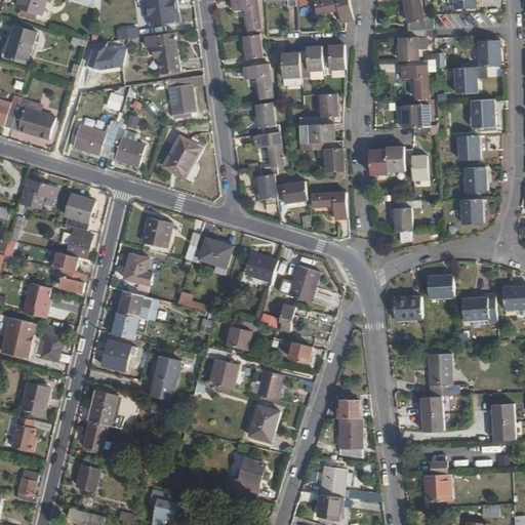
[(43,15),(48,0),(18,0),(17,7),(23,8),(21,14),(36,19),(38,13),(43,15)]
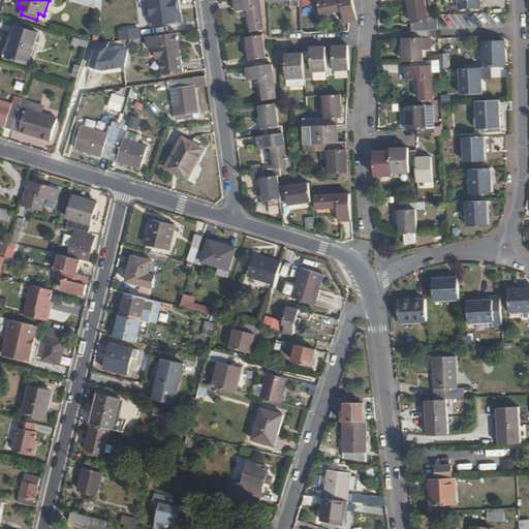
[(100,0),(69,0),(79,3),(100,9),(100,0)]
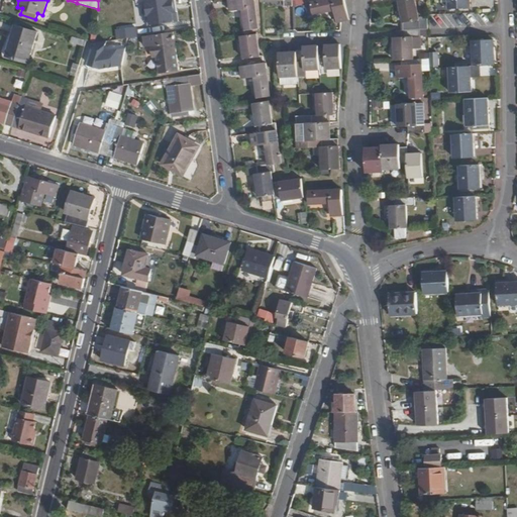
[(182,20),(178,0),(154,0),(159,23),(170,22),(170,24),(179,23),(179,20),(182,20)]
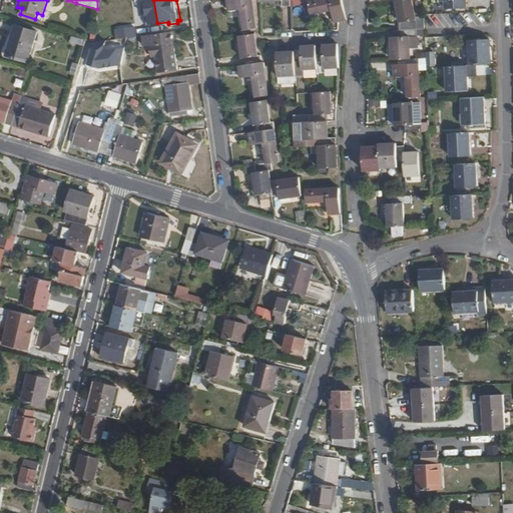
[(251,0),(226,0),(228,12),(241,11),(243,30),(255,29),(251,0)]
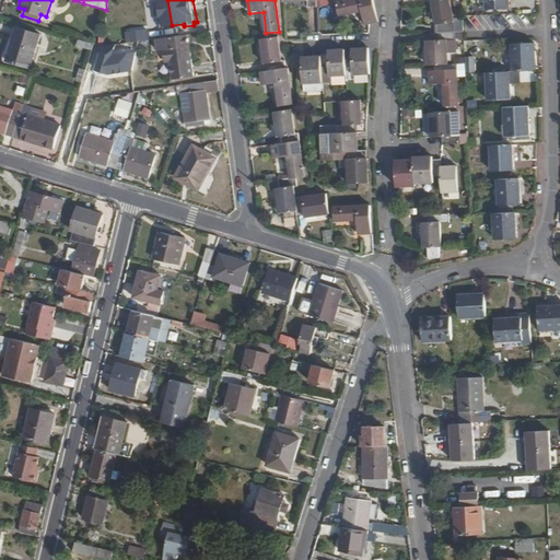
[(373,0),(350,0),(337,3),(340,16),(363,11),(365,24),(378,21),(373,0)]
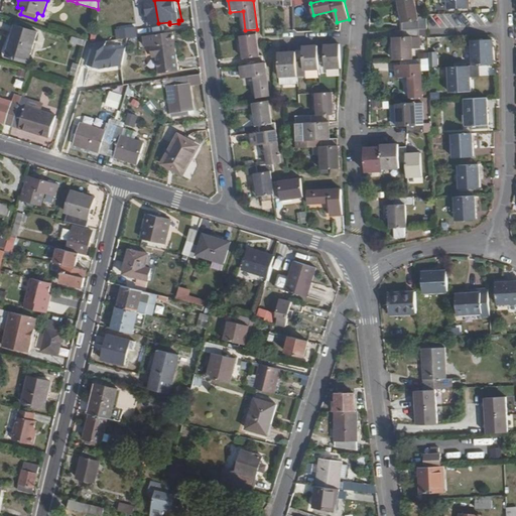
[(418,20),(413,0),(398,0),(401,19),(402,30),(418,29),(418,20)]
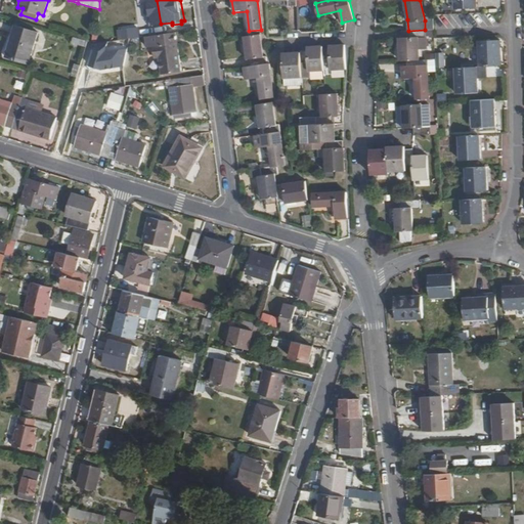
[(454,0),(455,5),(454,5),(454,8),(455,7),(455,11),(476,10),(475,0),(454,0)]
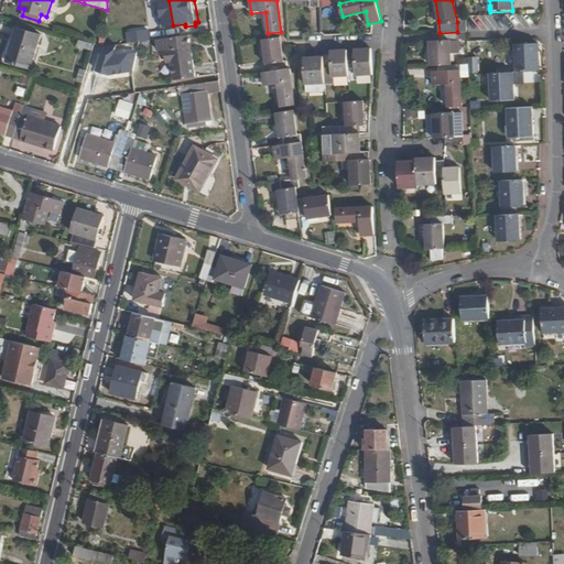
[(17,26),(7,61),(32,68),(42,34),(17,26)]
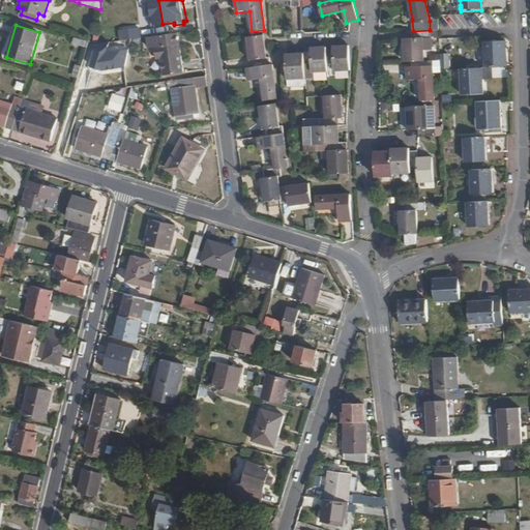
[(121,39),(142,37),(141,28),(120,30),(121,39)]
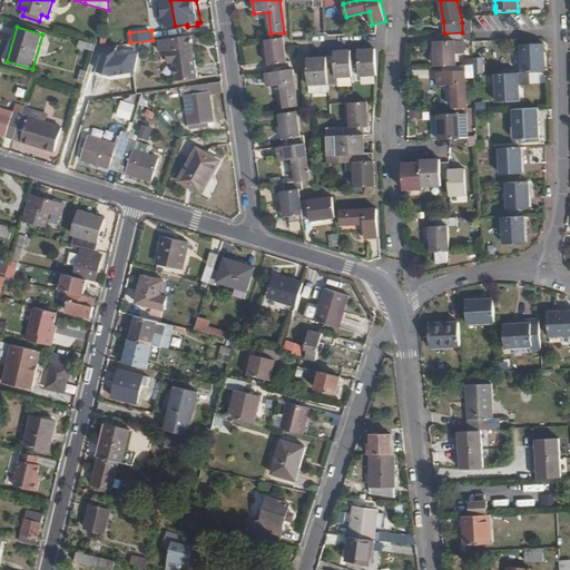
[(436,67),(455,66),(454,53),(463,53),(463,40),(462,32),(444,33),(434,35),(436,67)]
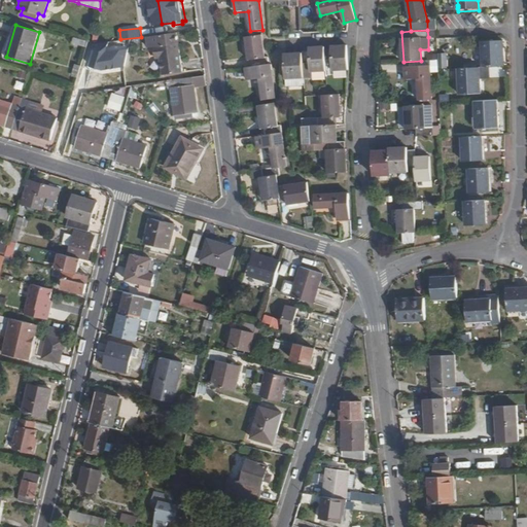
[(163,75),(183,72),(179,42),(177,32),(148,36),(149,46),(154,46),(156,59),(161,58),(163,75)]
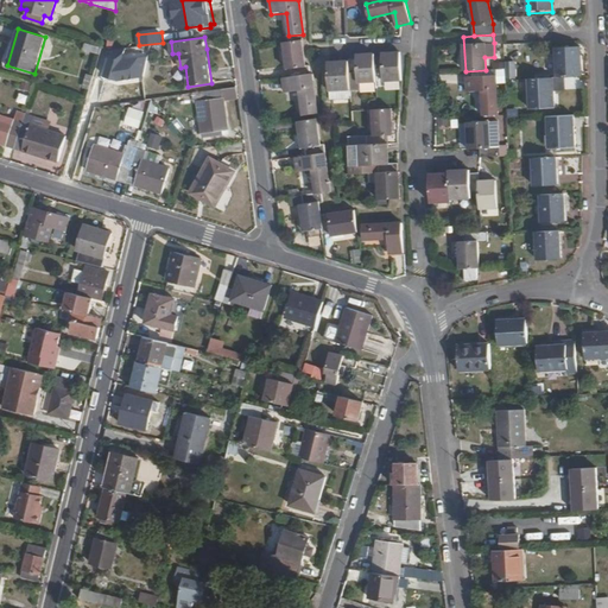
[(289,69),(290,77),(310,74),(309,64),(304,65),(301,40),(282,44),(285,69),(289,69)]
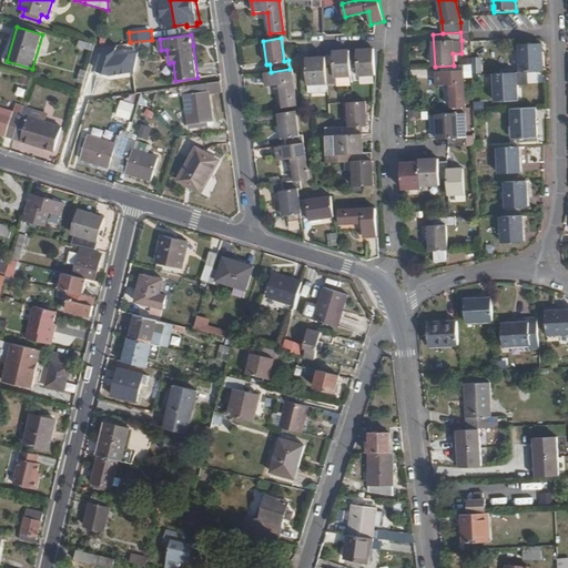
[(520,47),(521,75),(543,74),(541,46),(520,47)]
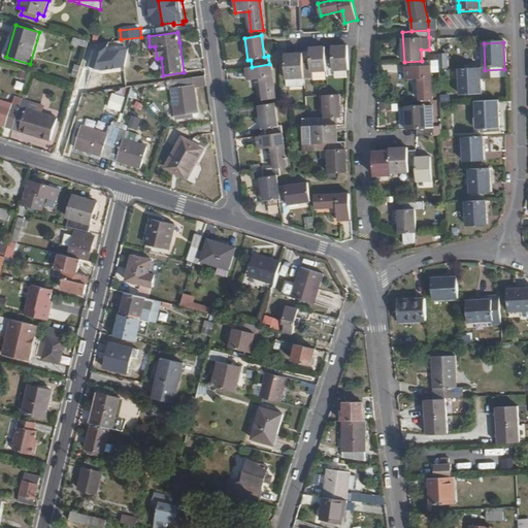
[(332,48),(325,50),(326,66),(332,65),(332,69),(348,68),(347,45),(332,46),(332,48)]
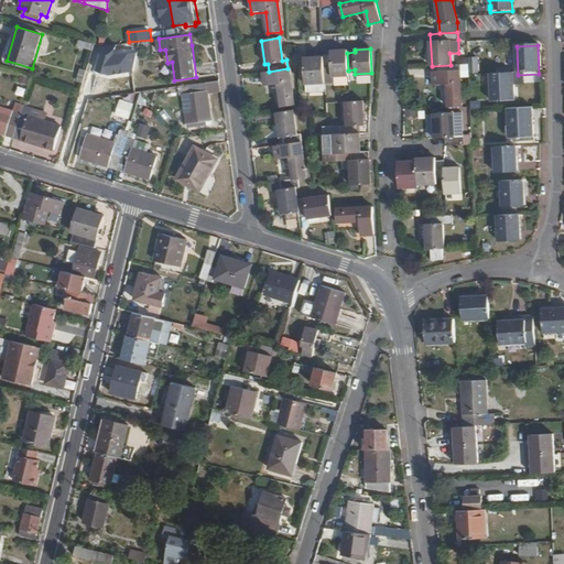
[(348,71),(347,53),(347,50),(331,51),(331,54),(323,54),(323,56),(324,80),(334,79),(333,75),(348,74),(348,71)]
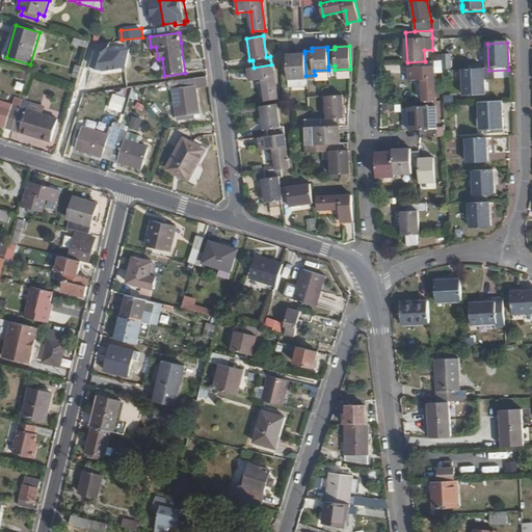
[(287,54),(289,78),(306,77),(306,76),(304,53),(287,54)]
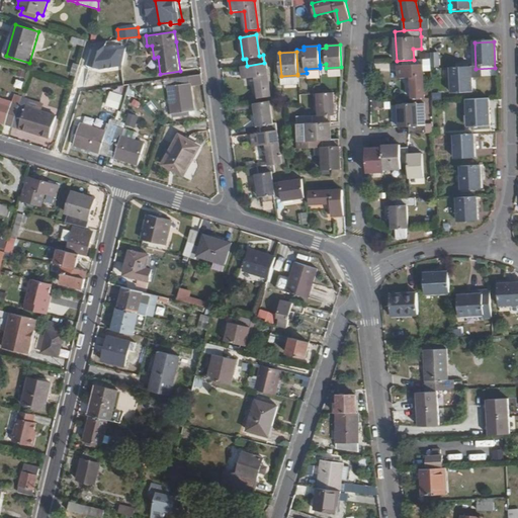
[(265,63),(264,63),(247,66),(242,67),(244,79),(255,77),(259,97),(270,95),(265,63)]
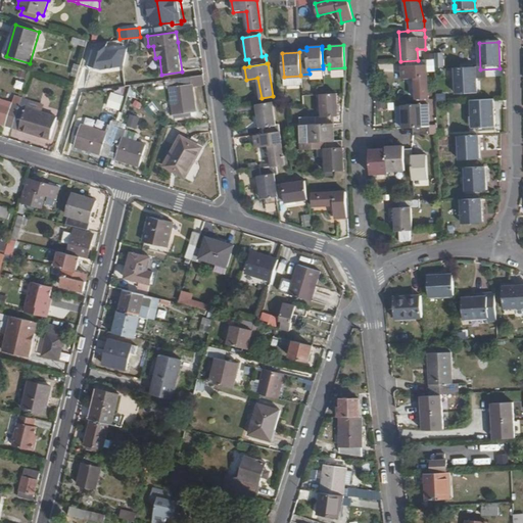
[(426,64),(400,65),(401,77),(414,76),(415,98),(428,97),(426,64)]
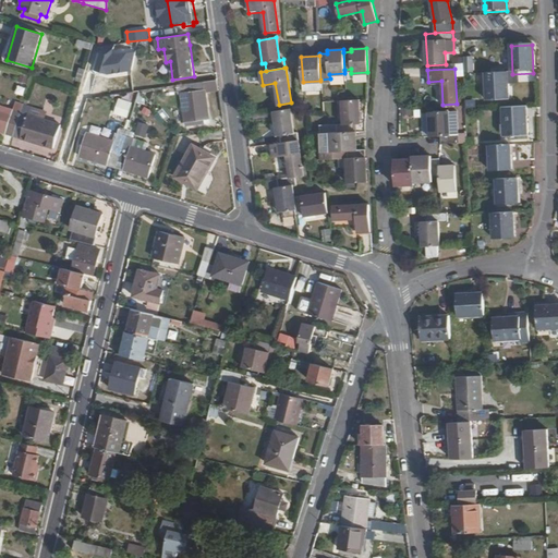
[(509,100),(508,74),(486,75),(487,101),(509,100)]
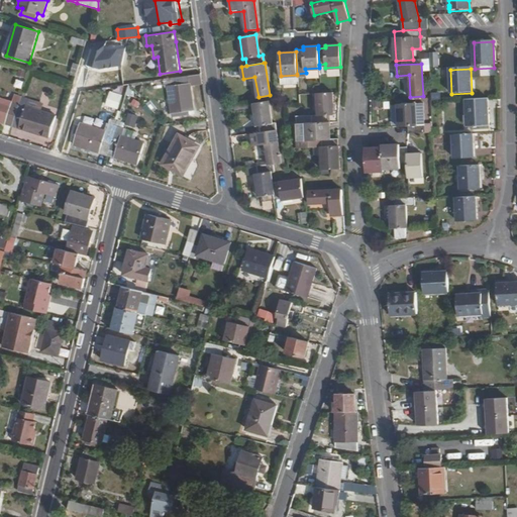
[(202,81),(201,74),(167,79),(168,86),(172,114),(195,110),(191,83),(202,81)]
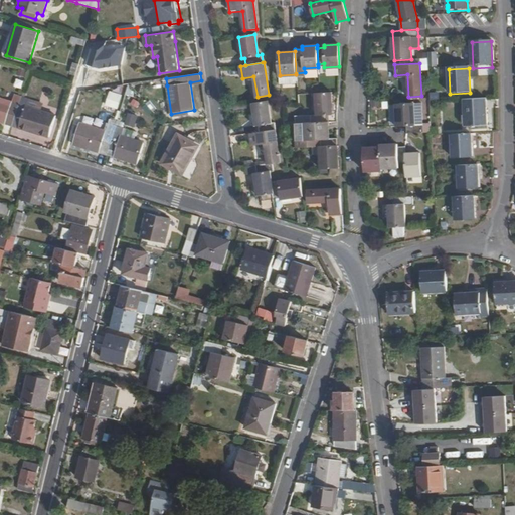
[(296,74),(280,75),(280,77),(280,82),(297,81),(296,74)]
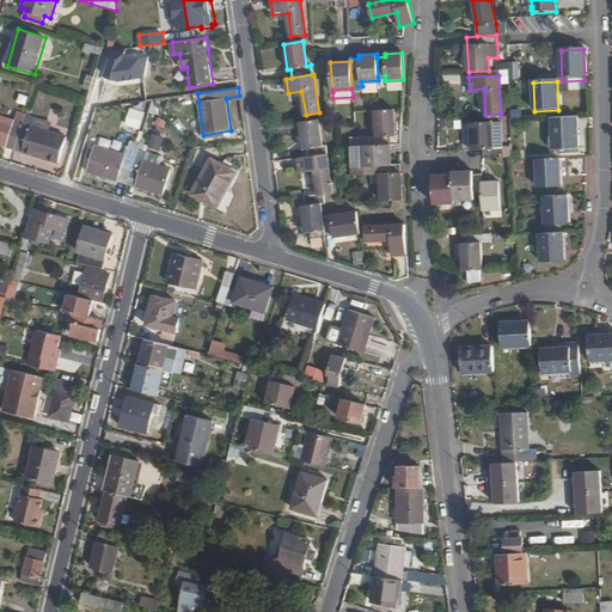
[(199,102),(197,93),(183,96),(184,104),(199,102)]
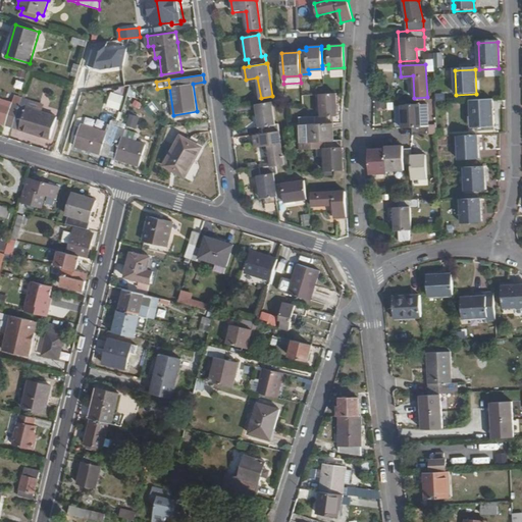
[(297,117),(298,125),(332,123),(332,115),(336,115),(335,93),(320,94),(321,115),(297,117)]
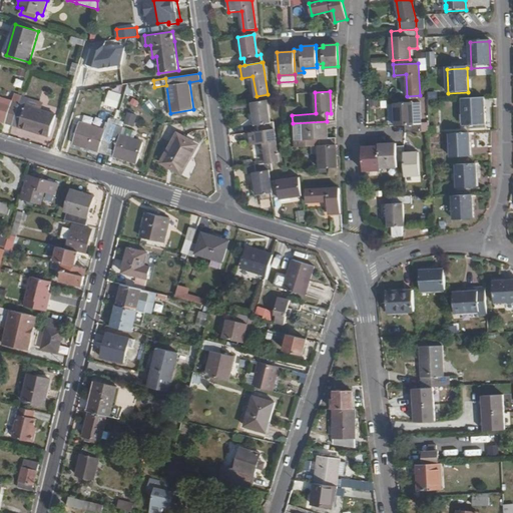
[(18,92),(15,102),(0,97),(0,121),(12,125),(22,96),(22,93),(18,92)]
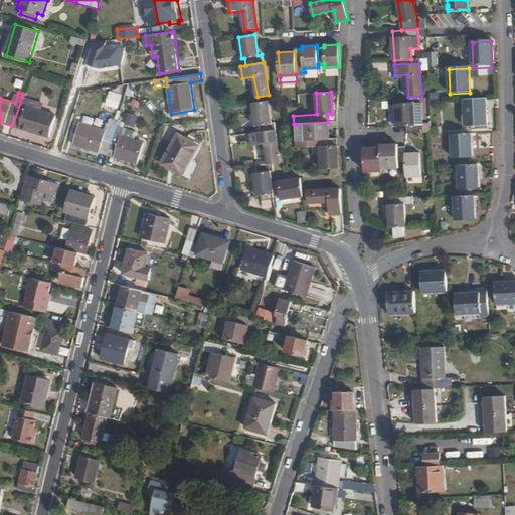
[(118,109),(122,96),(111,93),(107,105),(118,109)]
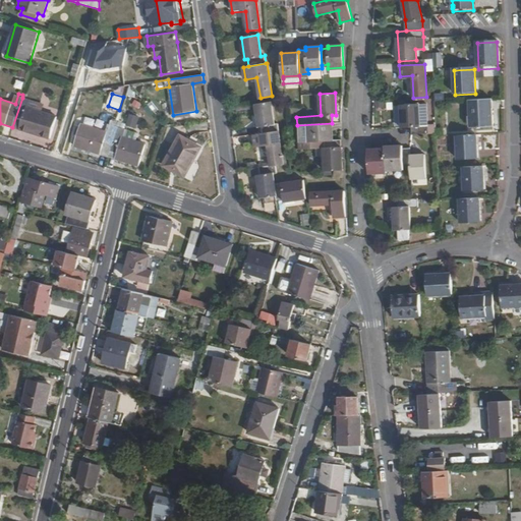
[(26,107),(29,100),(22,98),(12,127),(50,138),(57,116),(42,111),(26,107)]
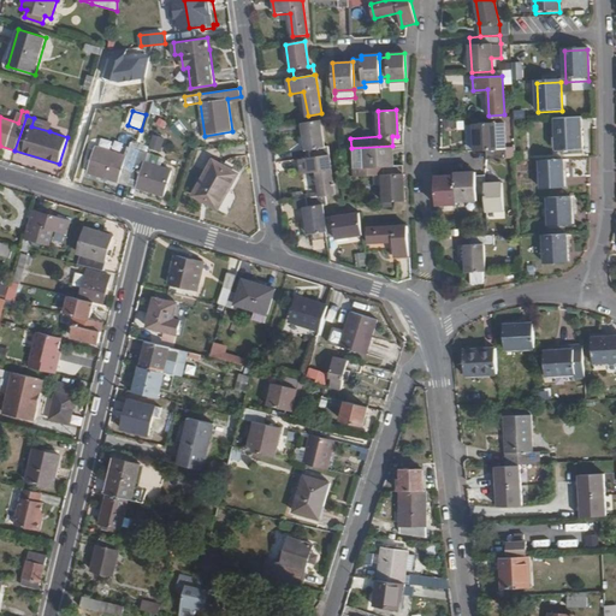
[(49,131),(52,124),(34,118),(31,126),(49,131)]
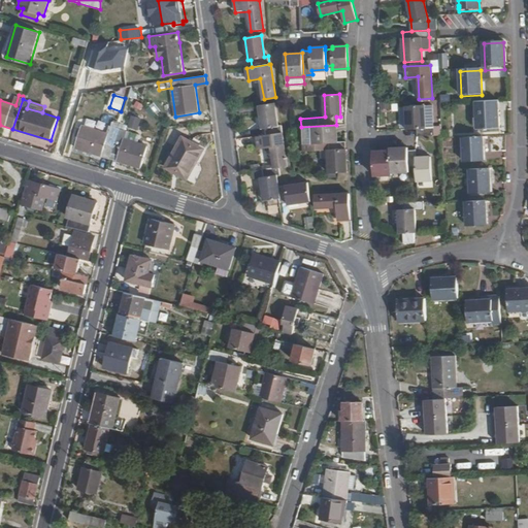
[(81,113),(85,102),(79,101),(75,111),(81,113)]
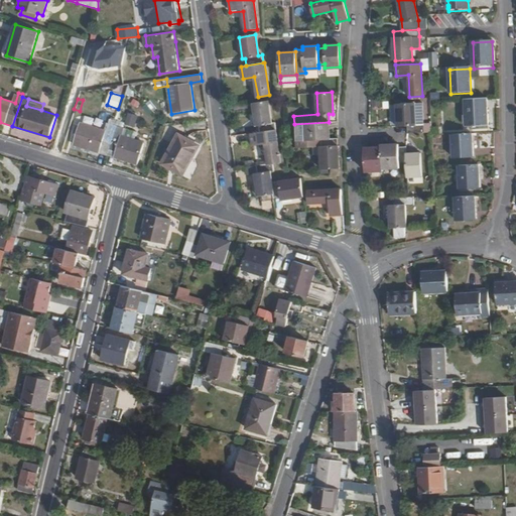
[(258,125),(259,132),(275,129),(274,122),(271,122),(268,100),(253,103),(256,126),(258,125)]
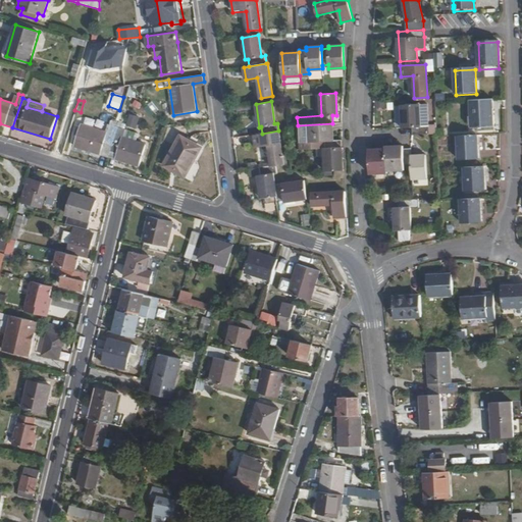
[(492,128),(491,102),(470,103),(472,129),(492,128)]
